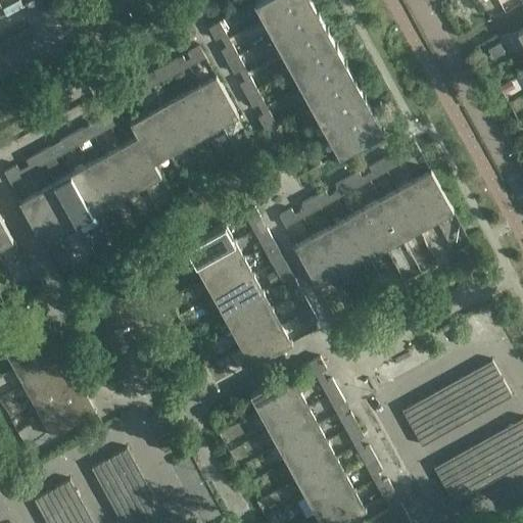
[(267,17),(298,0),(256,0),(255,1),(255,2),(257,1),(267,17)]
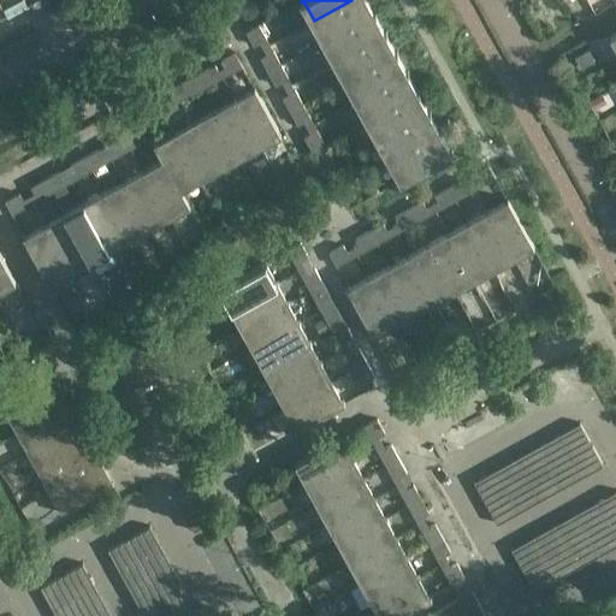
[(325,41),(373,13),(365,0),(351,0),(314,21),(325,41)]
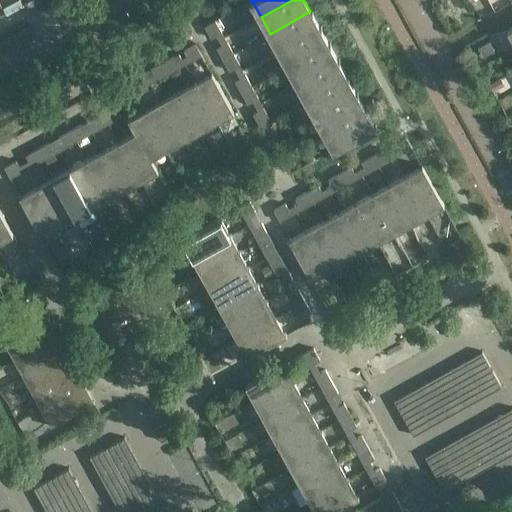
[(6,15),(23,6),(20,1),(3,10),(6,15)]
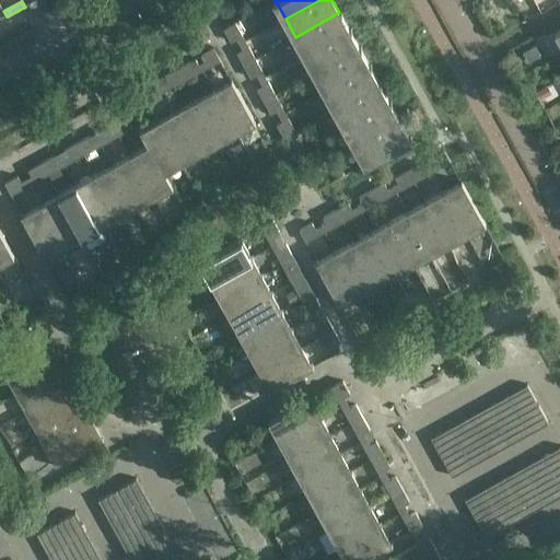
[(305,55),(349,31),(339,12),(295,37),(305,55)]
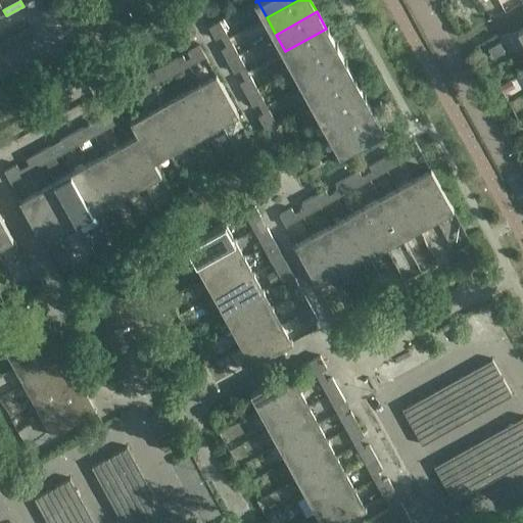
[(226,34),(220,21),(208,28),(216,39),(226,34)]
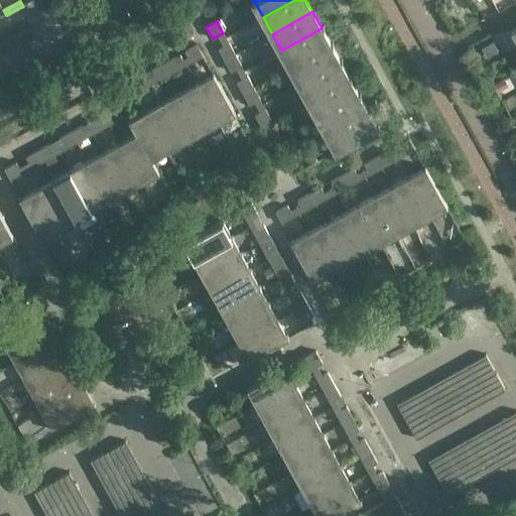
[(290,68),(331,44),(321,28),(281,50),(290,68)]
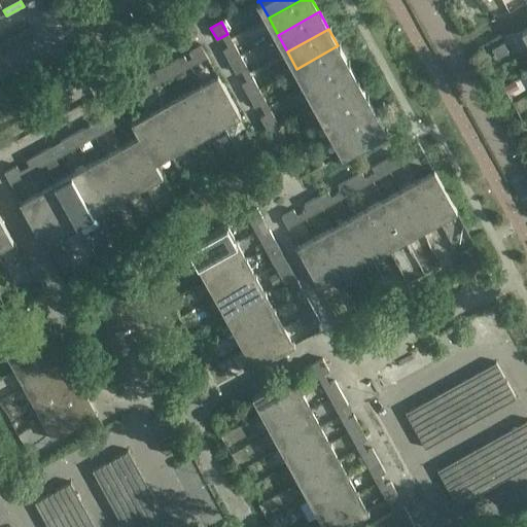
[(240,56),(234,43),(222,49),(230,62),(240,56)]
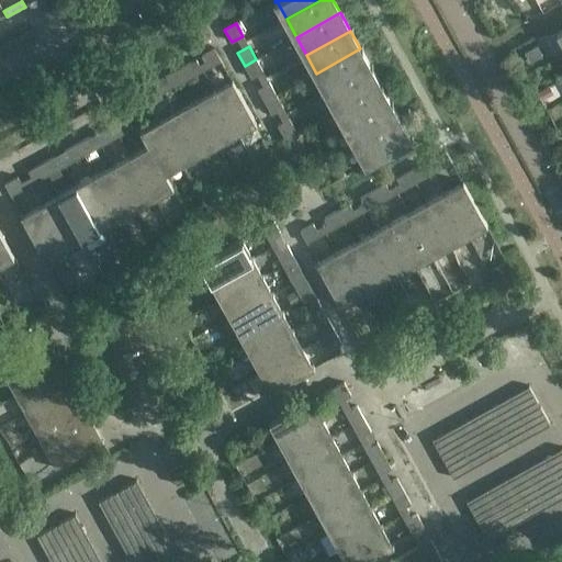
[(326,91),(371,67),(360,48),(316,74),(326,91)]
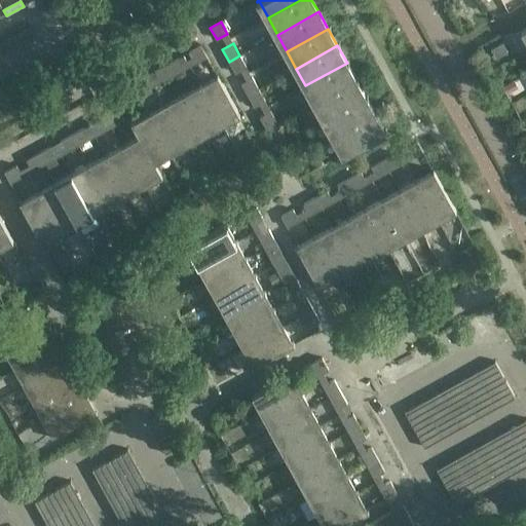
[(207,57),(200,46),(189,52),(194,64),(207,57)]
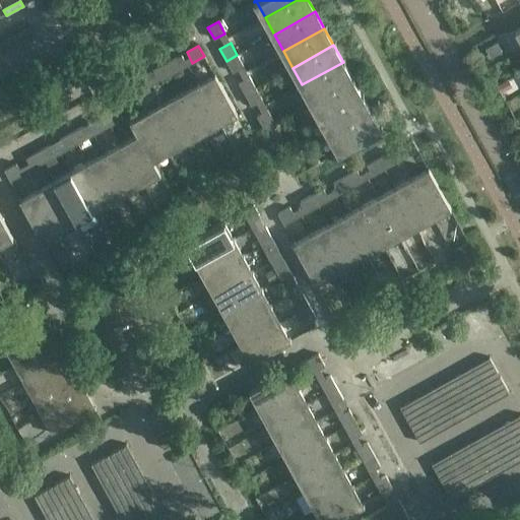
[(244,66),(237,55),(226,61),(233,72),(244,66)]
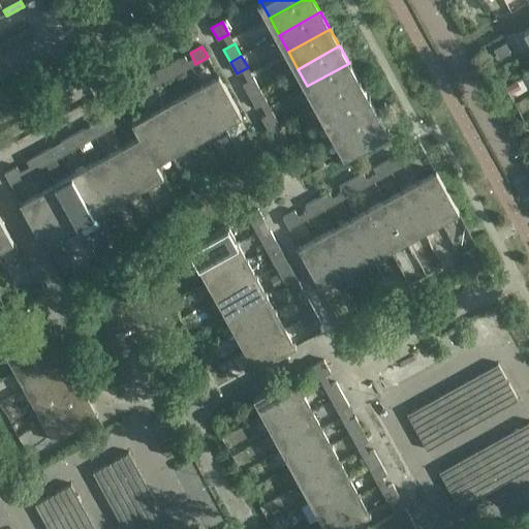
[(186,69),(183,64),(180,59),(167,65),(174,76),(186,69)]
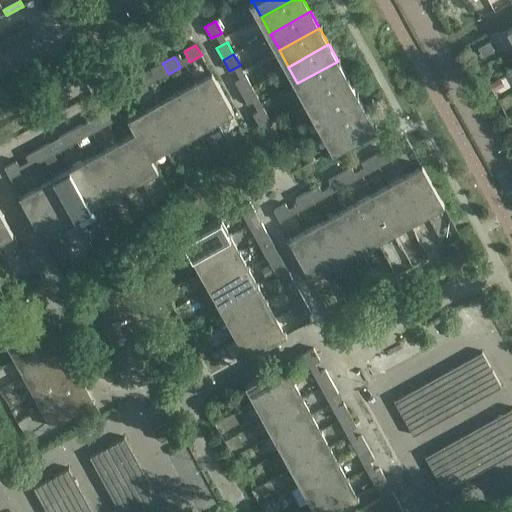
[(306,100),(347,77),(338,61),(297,83),(306,100)]
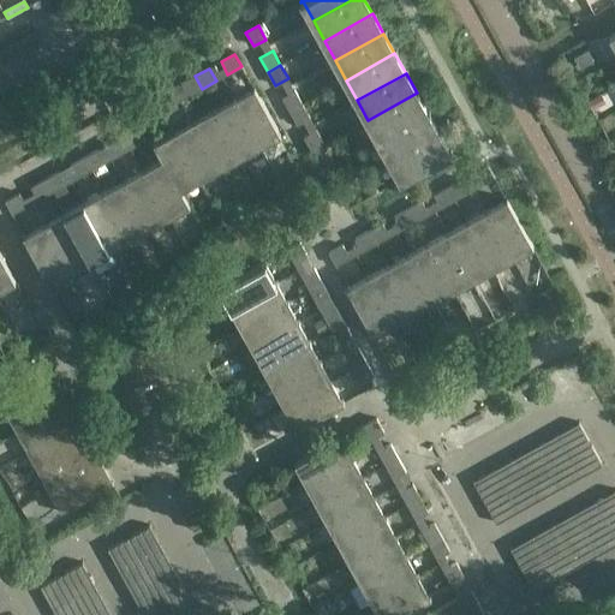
[(202,89),(195,76),(181,83),(189,96),(191,95),(202,89)]
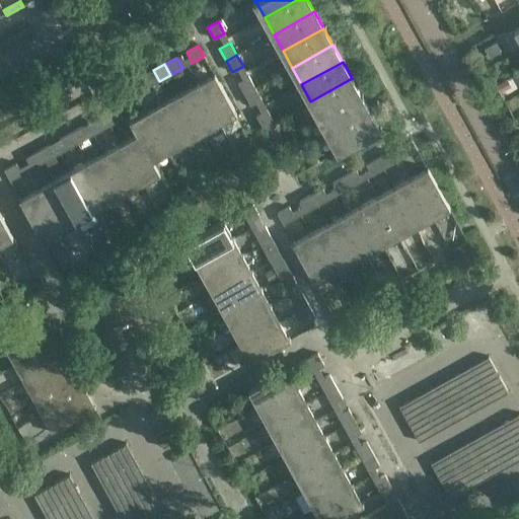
[(237,114),(215,73),(213,74),(214,76),(198,85),(218,122),(234,113),(235,115),(237,114)]
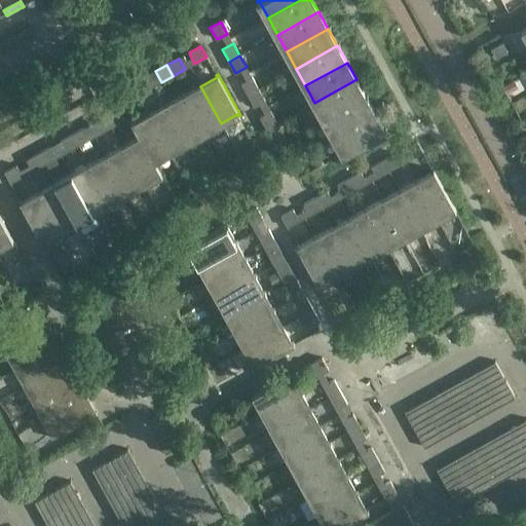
[(177,83),(173,76),(163,81),(167,88),(177,83)]
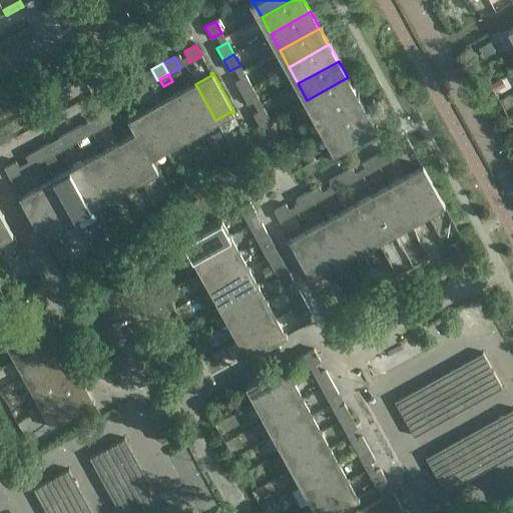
[(147,85),(144,80),(141,75),(130,81),(135,92),(146,86),(147,85)]
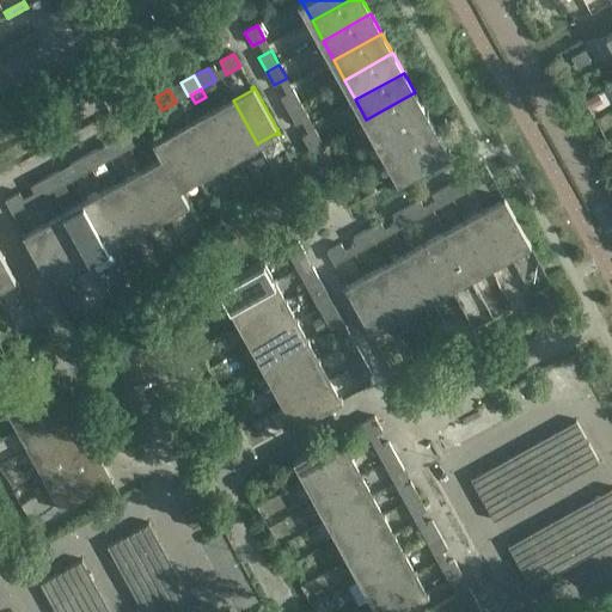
[(301,104),(293,90),(281,97),(288,111),(301,104)]
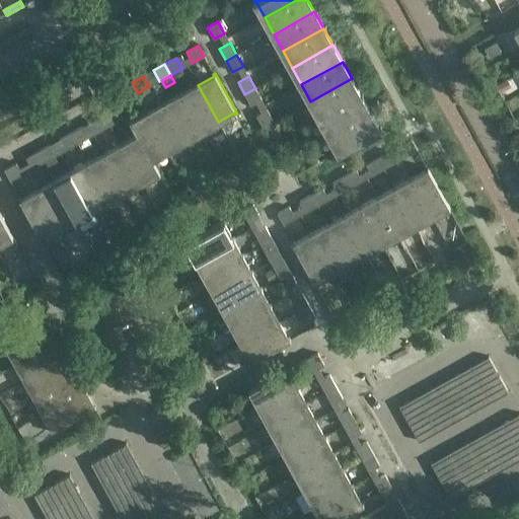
[(320,118),(361,95),(352,78),(310,101),(320,118)]
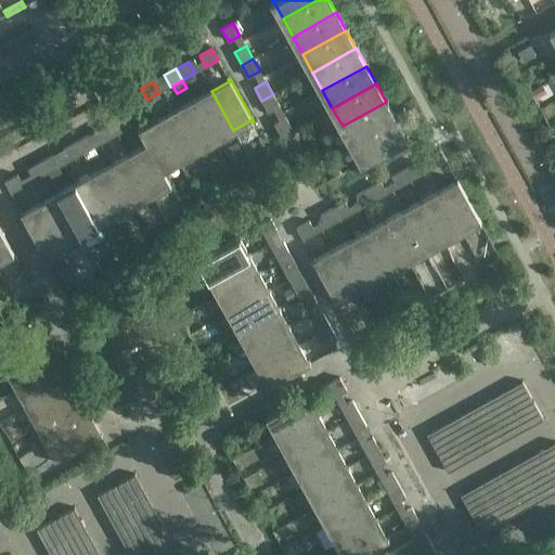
[(146,100),(141,88),(128,95),(134,106),(146,100)]
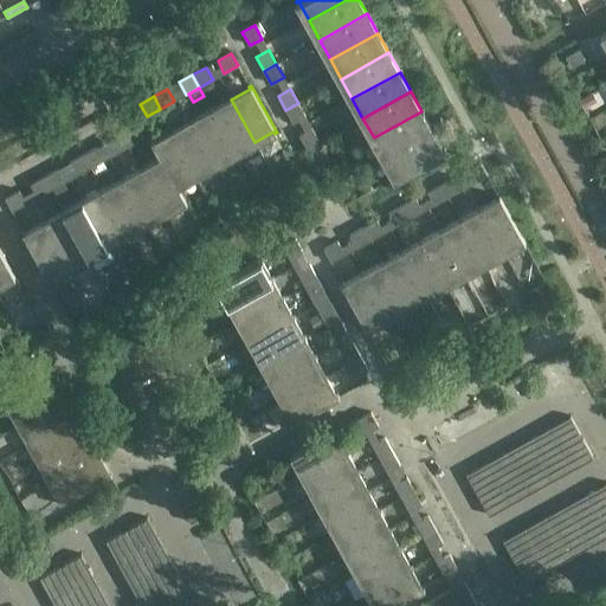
[(255,142),(231,100),(212,110),(236,153),(255,142)]
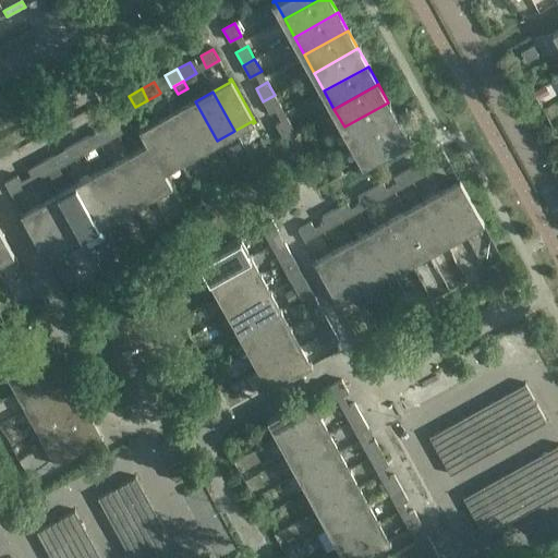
[(162,105),(161,101),(159,94),(147,100),(152,107),(153,110),(162,105)]
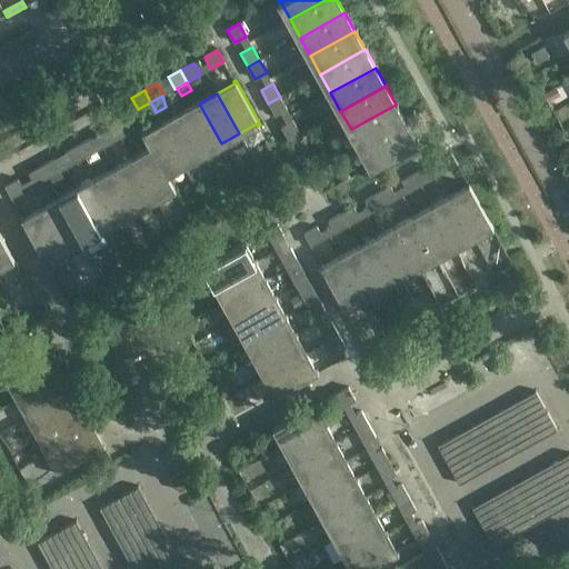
[(287,109),(280,97),(268,103),(275,116),(287,109)]
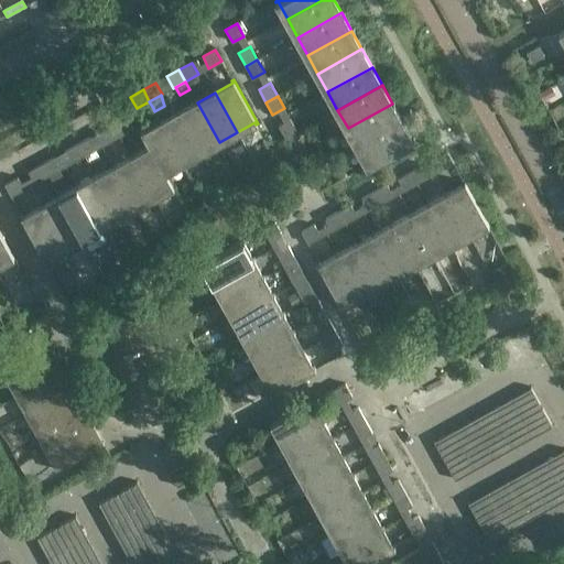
[(153,108),(149,101),(137,108),(143,114),(153,108)]
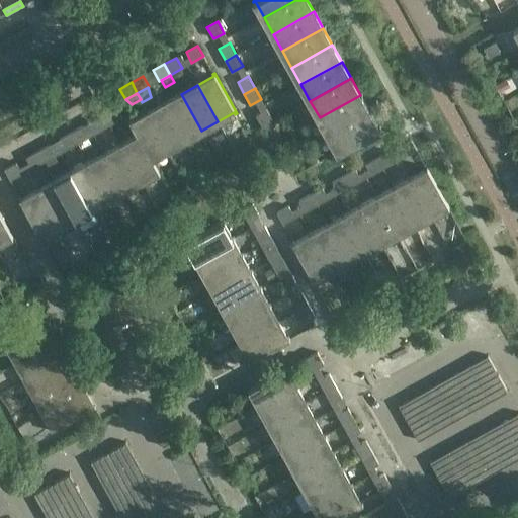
[(201,131),(181,94),(164,103),(184,140),(201,131)]
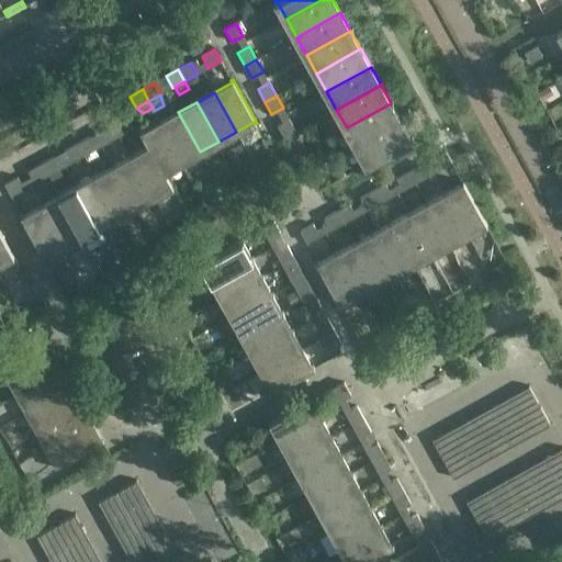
[(357,146),(401,121),(391,103),(347,127),(357,146)]
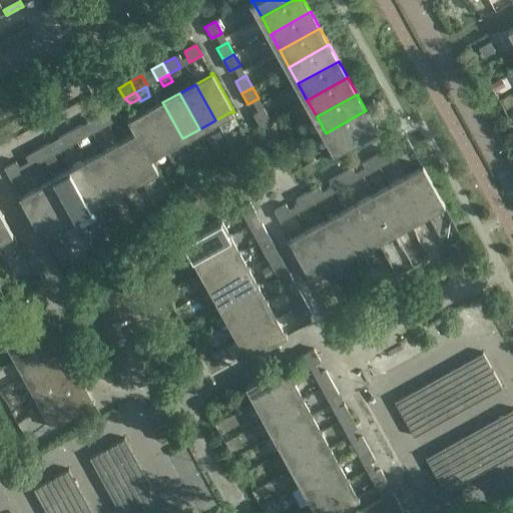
[(182,138),(162,102),(146,111),(166,147),(182,138)]
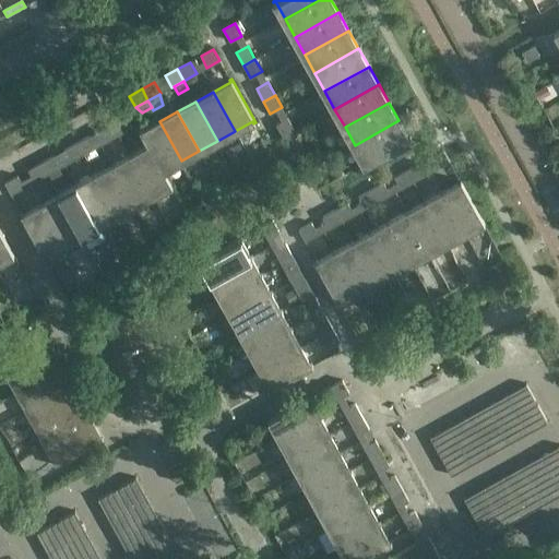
[(131,128),(127,118),(126,117),(113,123),(119,134),(131,128)]
